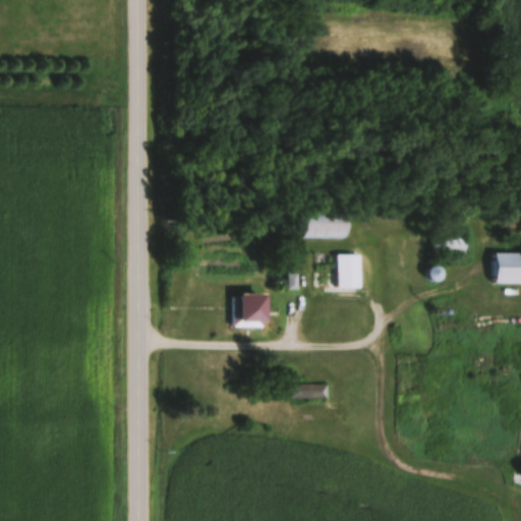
[(350,238),(350,213),(305,213),(305,238),(350,238)]
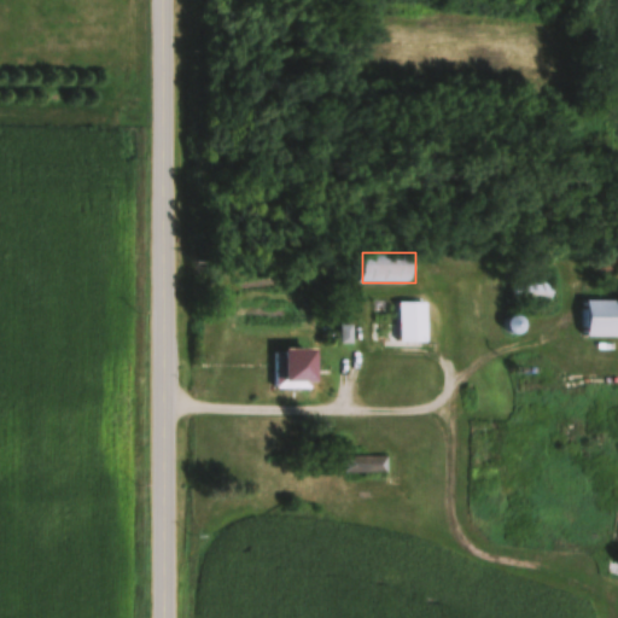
[(513,283),(513,302),(552,302),(552,283),(513,283)]
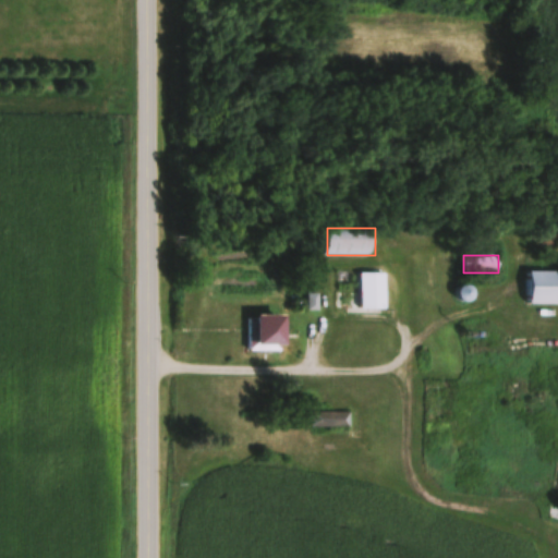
[(529,305),(557,304),(557,271),(529,273),(529,305)]
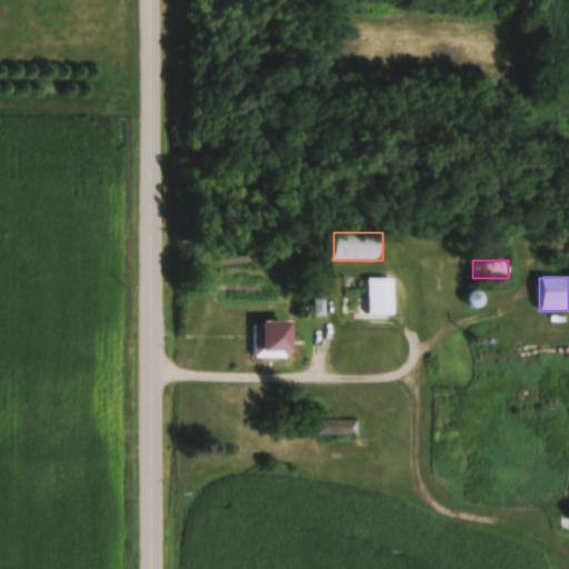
[(343,317),(395,317),(395,298),(343,298),(343,317)]
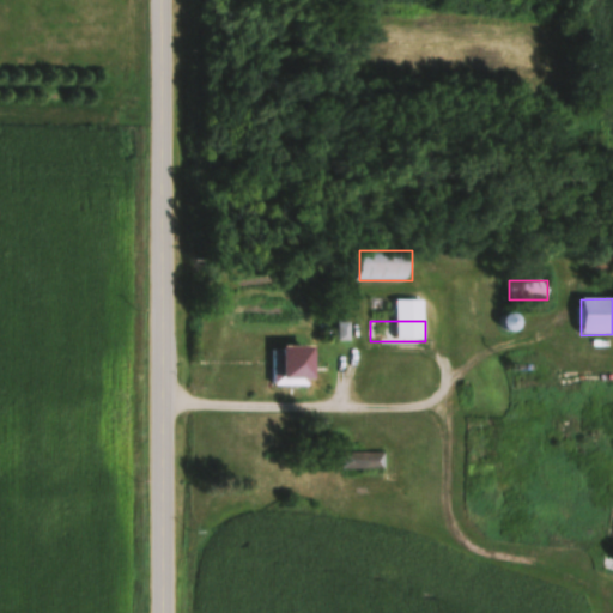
[(314,382),(314,347),(280,347),(280,360),(273,360),(273,382),(314,382)]
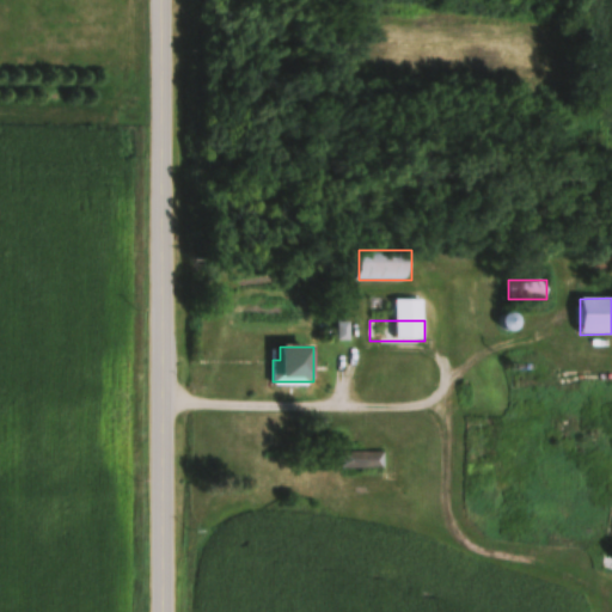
[(384,452),(342,452),(342,470),(384,470),(384,452)]
